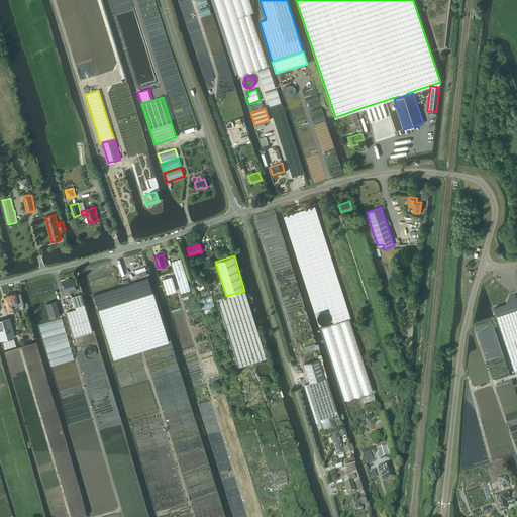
[(172,262),(176,278),(181,294),(191,291),(185,271),(181,259),(172,262)]
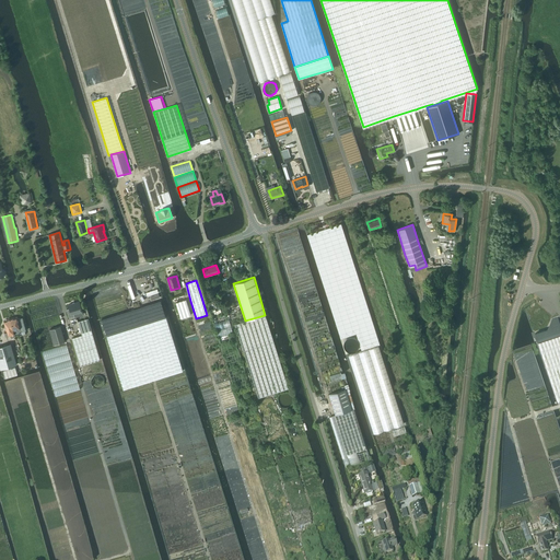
[(154,281),(144,284),(147,291),(156,288),(154,281)]
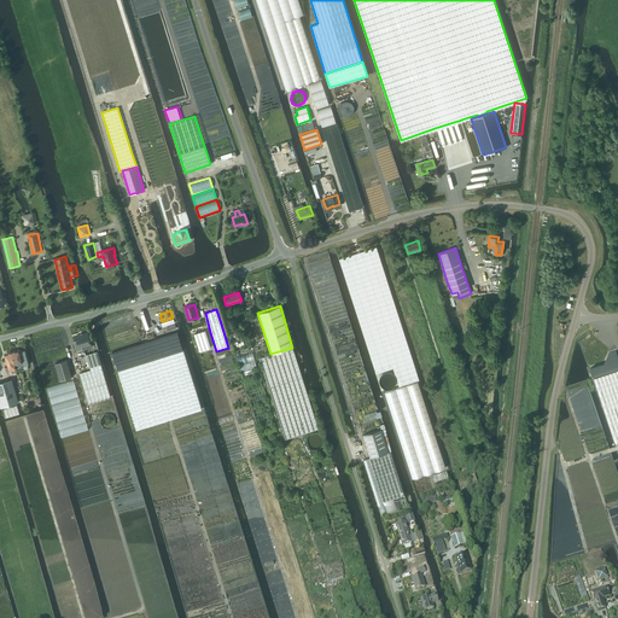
[(193,333),(199,351),(210,348),(204,330),(193,333)]
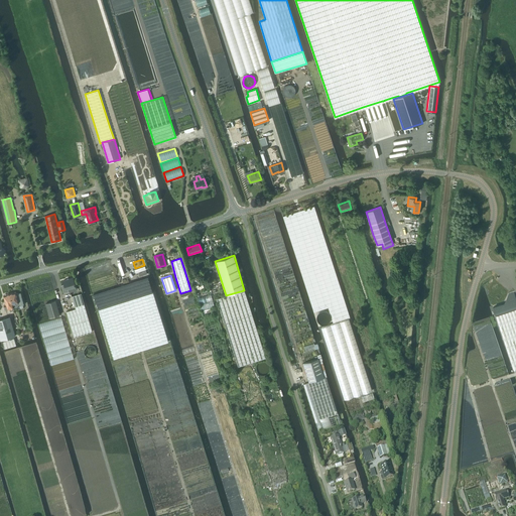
[(118,286),(93,293),(98,309),(114,359),(139,351),(142,350),(168,342),(152,292),(148,276),(118,286)]
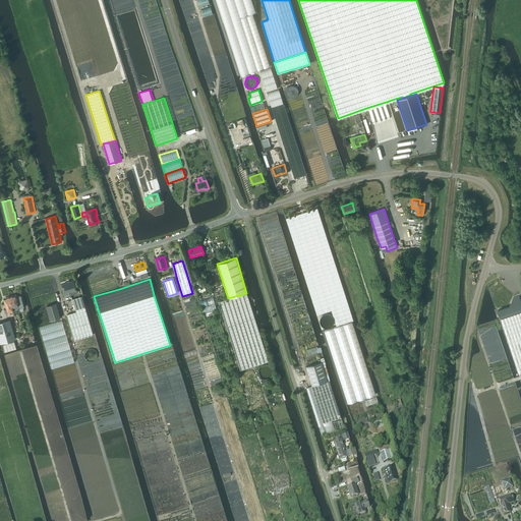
[(64,287),(62,288),(64,296),(69,294),(68,292),(76,289),(73,281),(63,284),(64,287)]
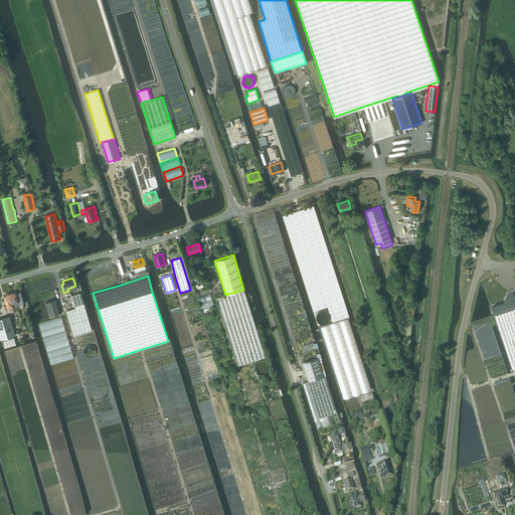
[(195,292),(216,359),(229,355),(210,293),(207,288),(195,292)]
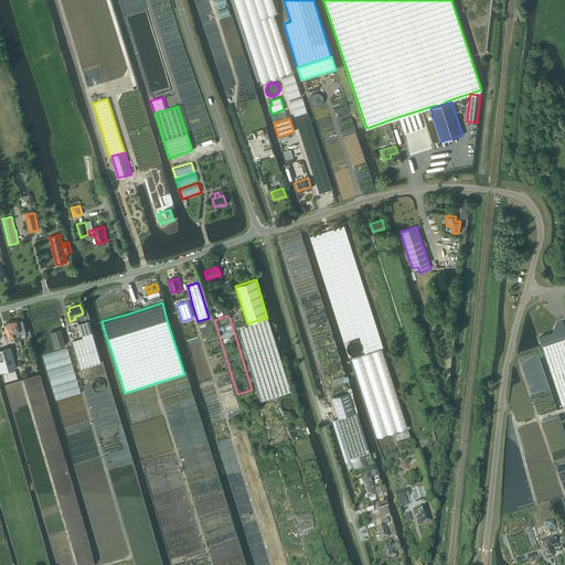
[(291,392),(267,318),(247,323),(237,327),(260,402),(291,392)]
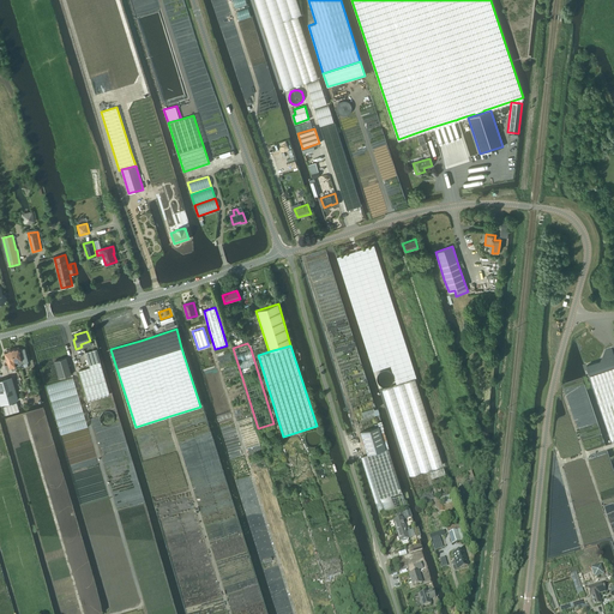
[(12,349),(11,349),(16,366),(19,365),(26,362),(28,362),(24,349),(22,349),(20,348),(18,349),(18,348),(16,348),(14,349),(14,348),(12,348),(12,349)]
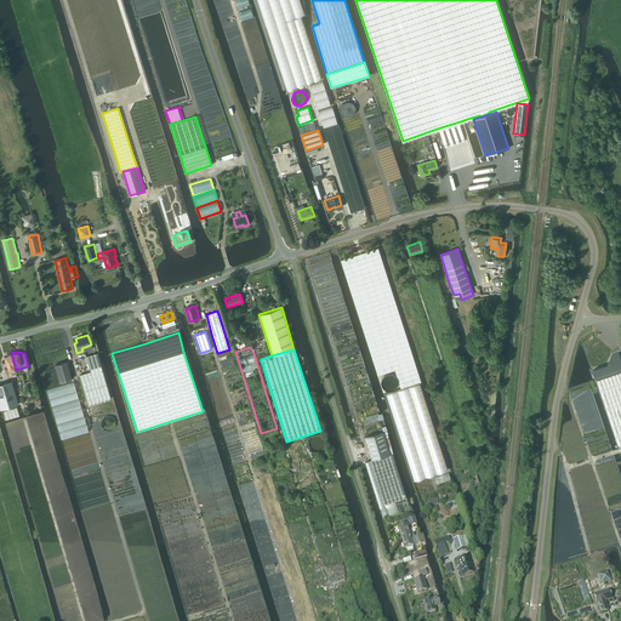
[(7,354),(5,355),(5,357),(6,359),(7,366),(5,368),(6,372),(16,370),(11,353),(11,354),(10,353),(9,353),(7,354)]
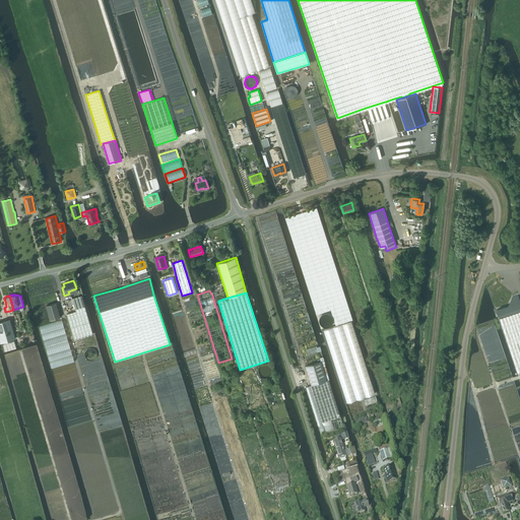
[(72,299),(75,309),(85,307),(81,296),(72,299)]
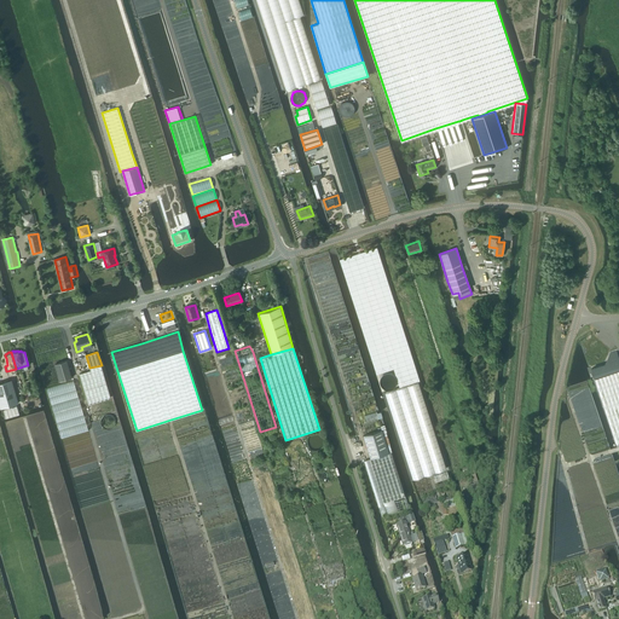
[(618,368),(618,362),(615,352),(611,353),(605,364),(591,369),(594,377),(618,368)]
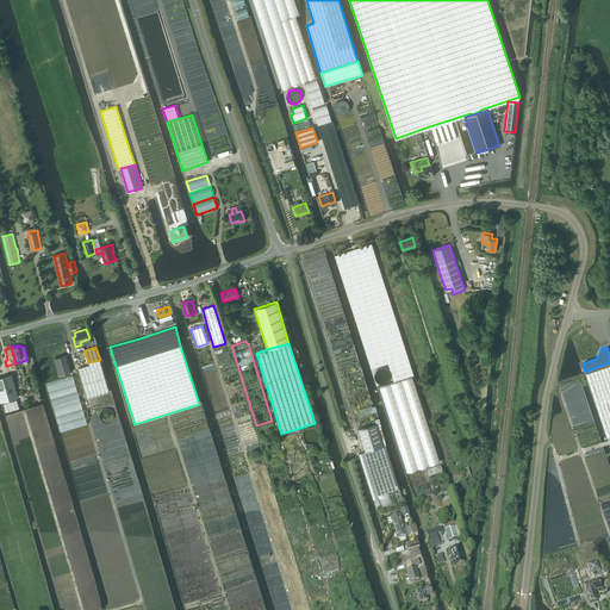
[(54,359),(60,375),(70,372),(66,355),(54,359)]
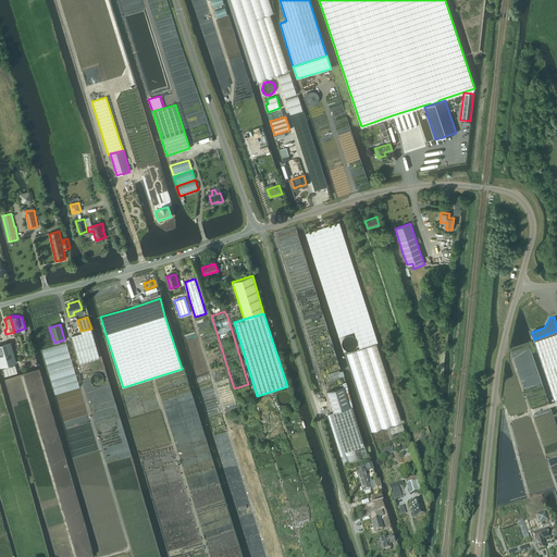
[(91,329),(81,331),(82,333),(71,336),(79,363),(99,358),(91,329)]
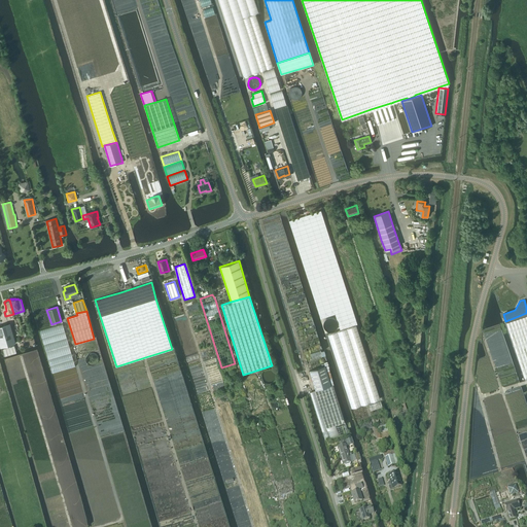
[(526,315),(505,323),(525,378),(526,377),(526,315)]
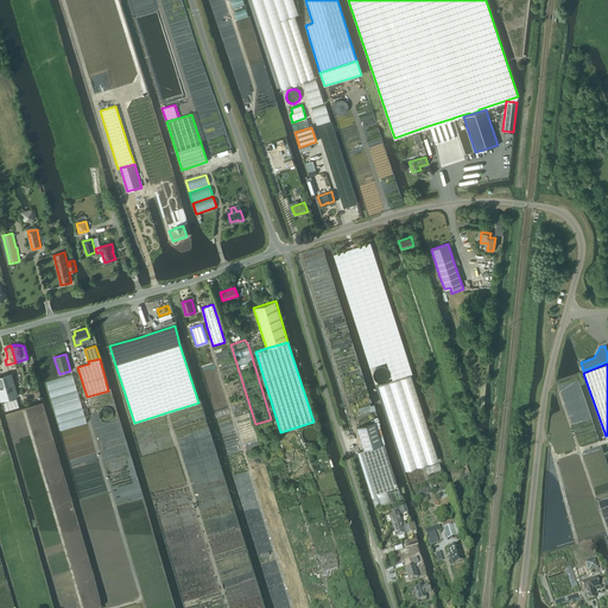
[(0,377),(0,397),(1,401),(18,397),(12,374),(0,377)]
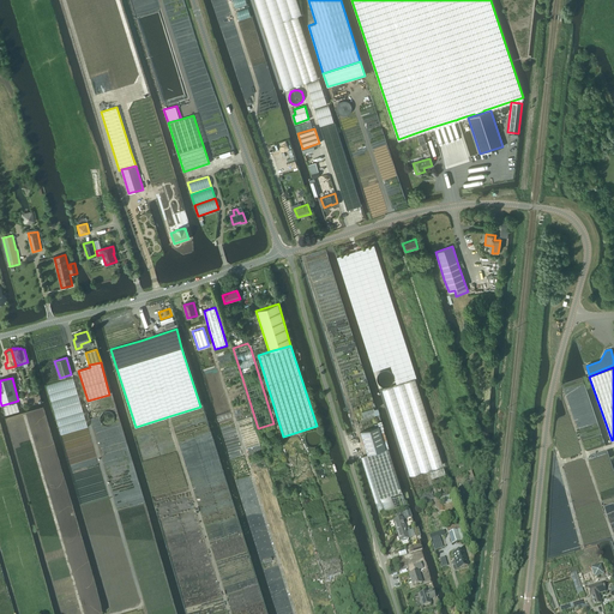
[(17,402),(2,407),(5,414),(5,415),(19,411),(19,410),(17,402)]
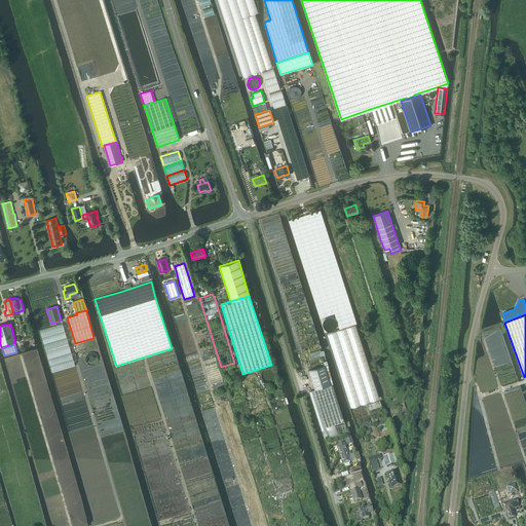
[(99,358),(99,355),(98,354),(98,353),(97,352),(96,351),(95,350),(91,350),(90,350),(88,350),(87,351),(86,351),(85,352),(84,354),(84,355),(84,358),(84,359),(84,360),(85,361),(85,363),(87,364),(88,364),(90,365),(92,365),(94,365),(96,364),(97,363),(97,362),(98,361),(99,359),(99,358)]
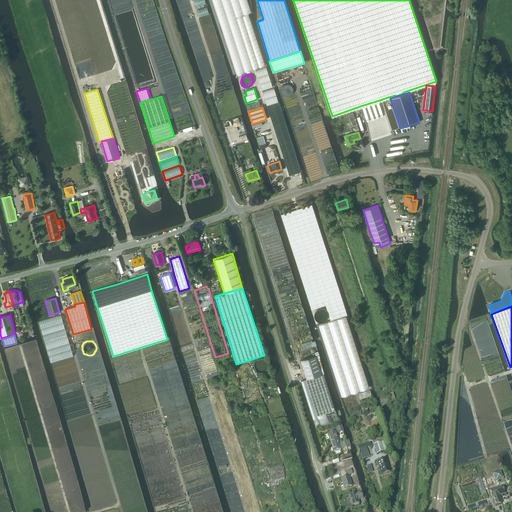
[(316,416),(335,410),(325,378),(325,379),(323,374),(322,375),(316,356),(300,361),(306,380),(305,380),(311,399),(316,416)]
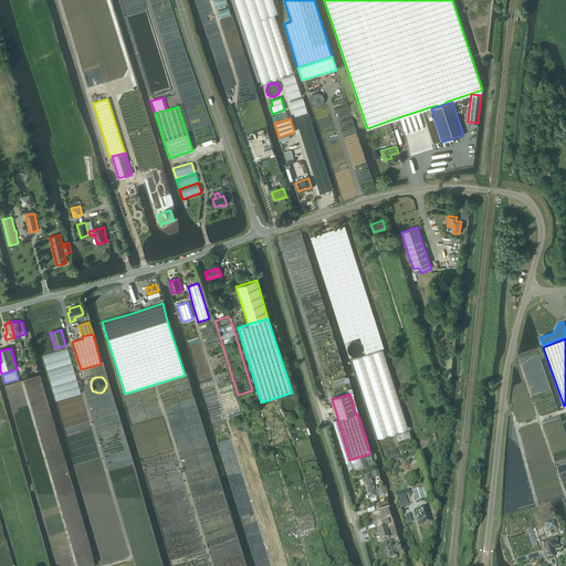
[(295,405),(294,404),(294,402),(293,400),(292,399),(291,398),(289,398),(287,398),(285,398),(284,399),(283,399),(282,400),(282,401),(281,404),(281,405),(281,406),(281,407),(282,409),(283,410),(284,411),(285,411),(287,411),(289,411),(290,411),(291,411),(292,410),(293,409),(294,408),(294,406),(295,405)]
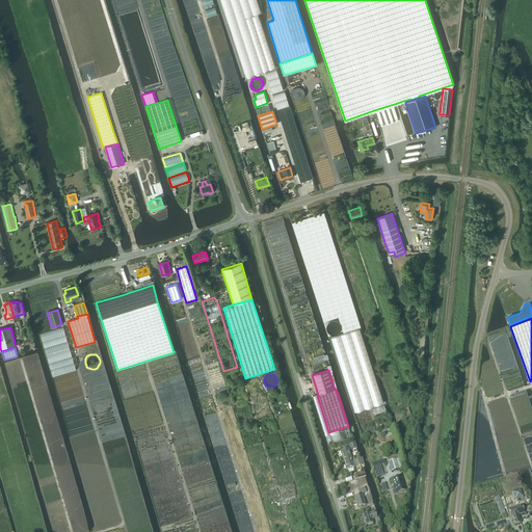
[(403,417),(397,419),(399,424),(413,420),(409,411),(408,408),(402,410),(404,417),(403,417)]
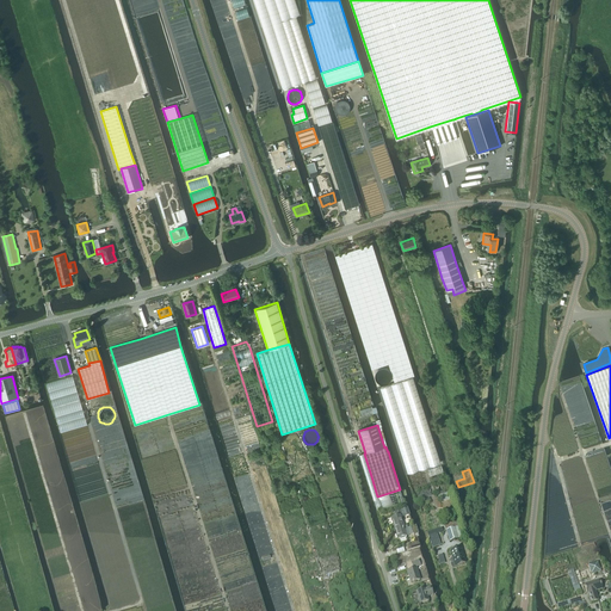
[(400,516),(392,518),(394,525),(397,539),(399,538),(400,541),(406,538),(406,537),(407,536),(402,522),(400,516)]
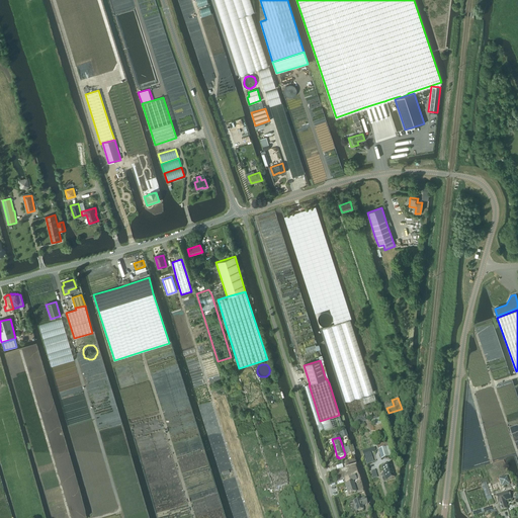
[(378,449),(381,459),(392,455),(389,446),(378,449)]
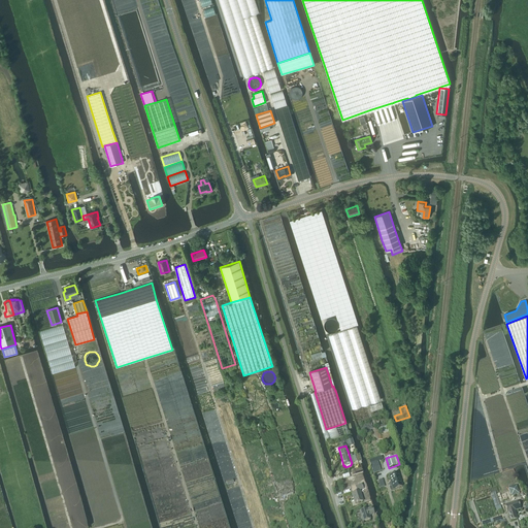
[(380,470),(376,461),(382,459),(381,456),(369,460),(373,472),(380,470)]
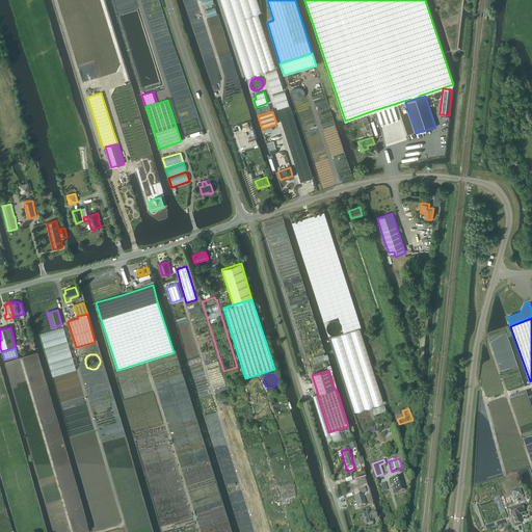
[(392,480),(396,493),(405,490),(401,477),(392,480)]
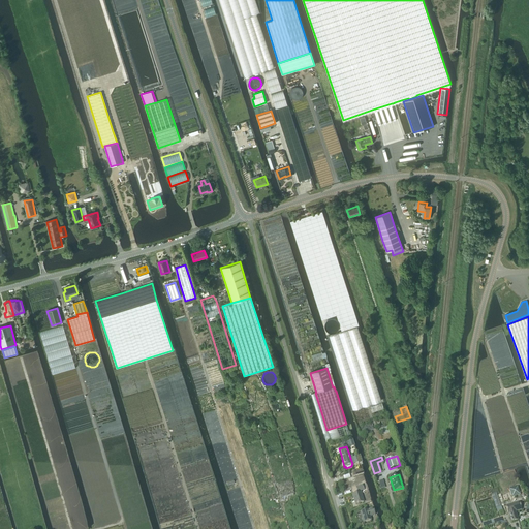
[(344,484),(346,487),(361,483),(360,478),(344,484)]
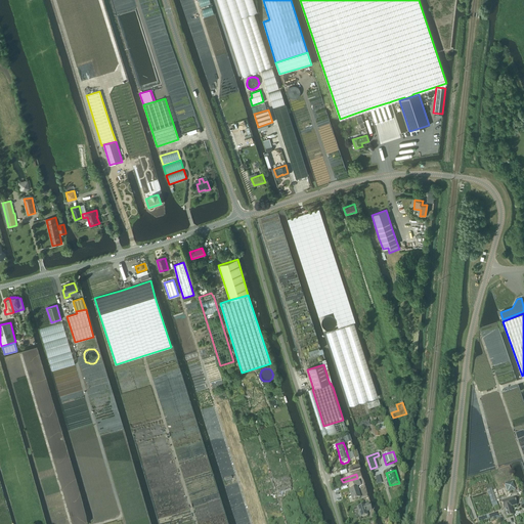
[(349,490),(353,499),(360,497),(358,493),(359,492),(357,486),(363,484),(361,480),(353,482),(355,488),(349,490)]
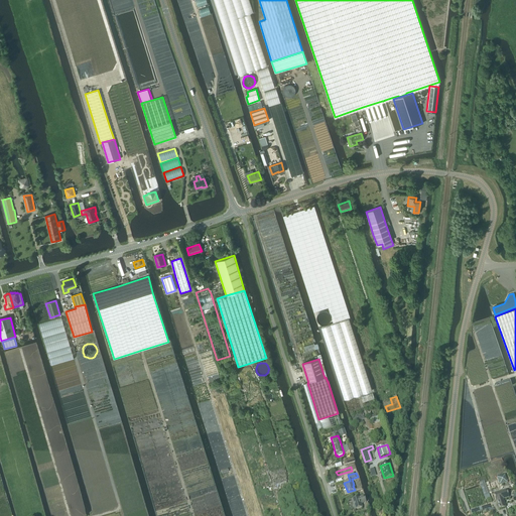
[(499,486),(507,483),(505,475),(504,475),(497,477),(497,478),(499,486)]
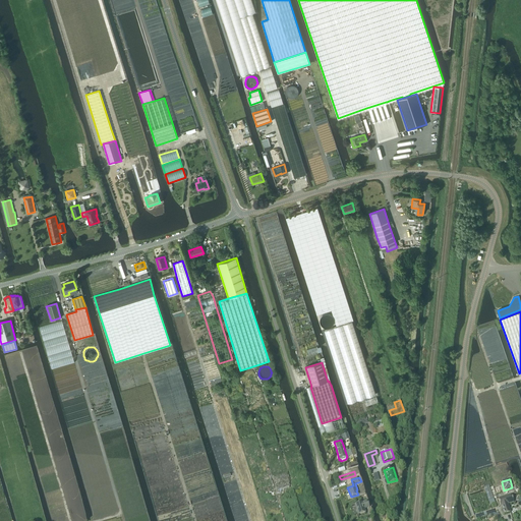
[(486,486),(484,487),(488,501),(489,504),(495,503),(494,500),(490,501),(486,486)]
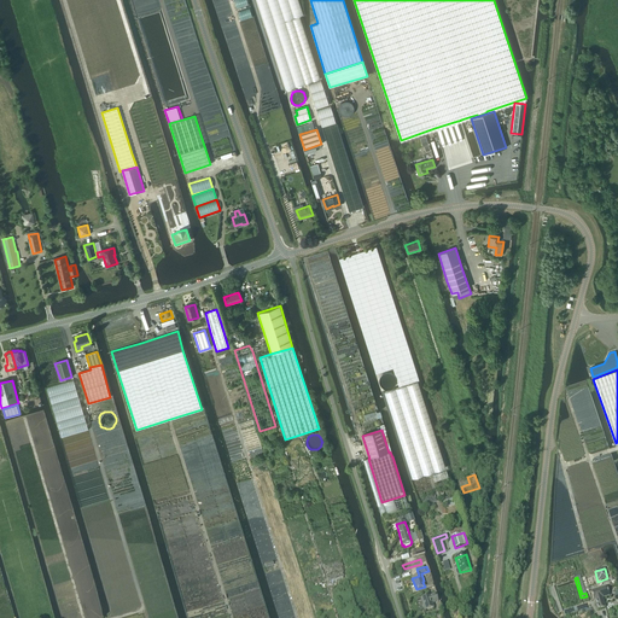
[(606,587),(592,592),(594,600),(601,598),(610,595),(606,587)]
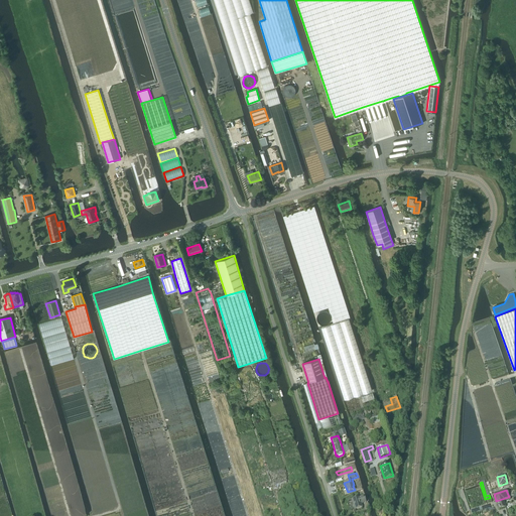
[(366,502),(364,497),(359,498),(352,500),(355,509),(362,507),(361,503),(366,502)]
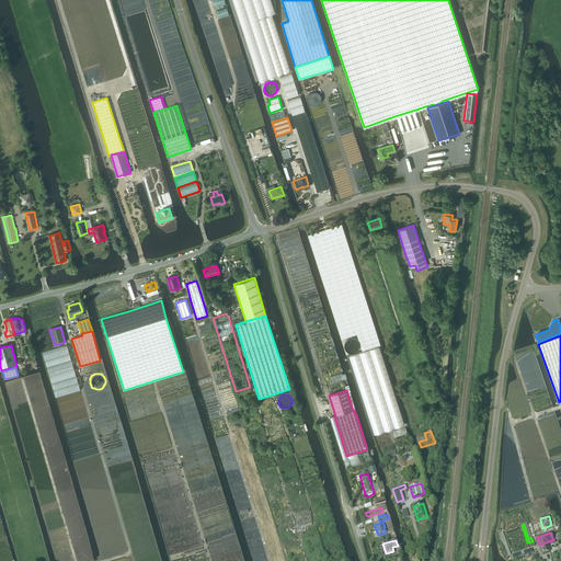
[(546,542),(539,545),(542,553),(549,552),(546,542)]
